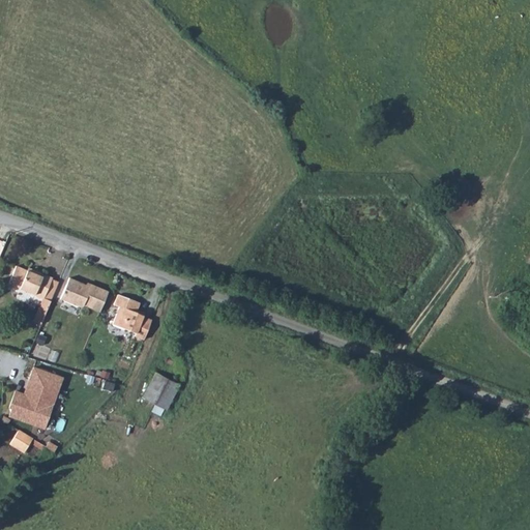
[(8,284),(43,298),(52,278),(34,271),(33,274),(16,266),(8,284)]
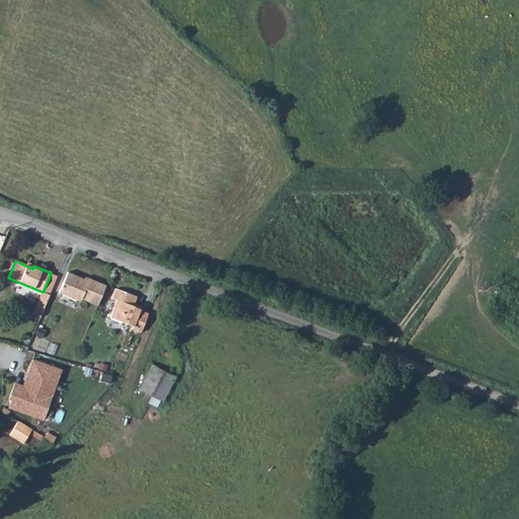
[(81,299),(97,306),(105,286),(89,279),(88,281),(68,273),(59,293),(77,301),(81,299)]
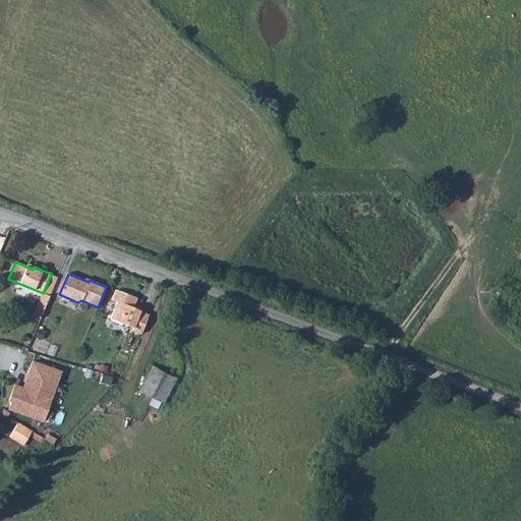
[(132,331),(141,335),(149,315),(140,311),(140,310),(133,307),(136,298),(115,290),(112,300),(117,302),(110,320),(133,328),(132,331)]
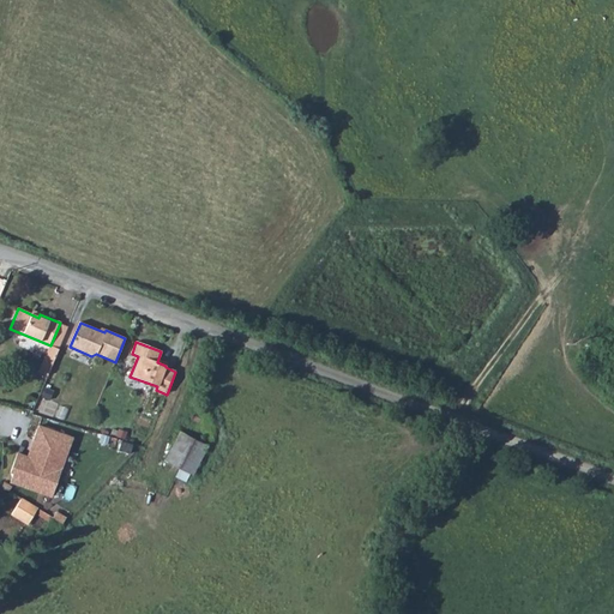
[(47,355),(38,373),(47,377),(55,359),(47,355)]
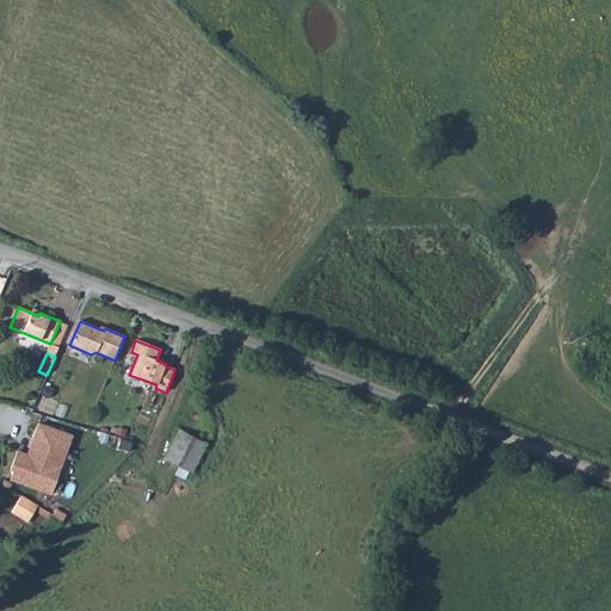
[(72,436),(38,424),(32,439),(37,440),(34,448),(37,449),(34,457),(17,451),(11,470),(13,471),(10,480),(50,494),(72,436)]
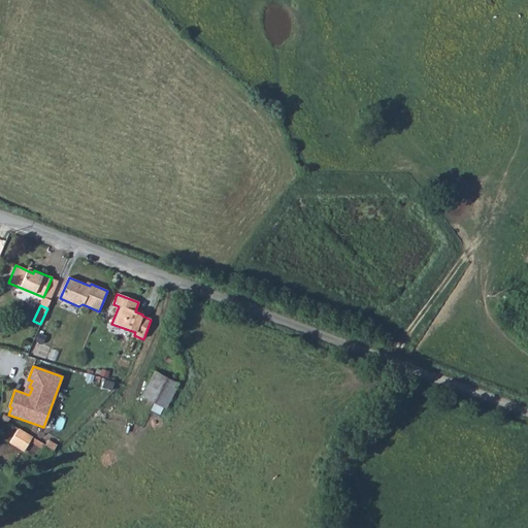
[(177,385),(178,384),(155,371),(141,397),(154,403),(162,408),(165,409),(177,385)]
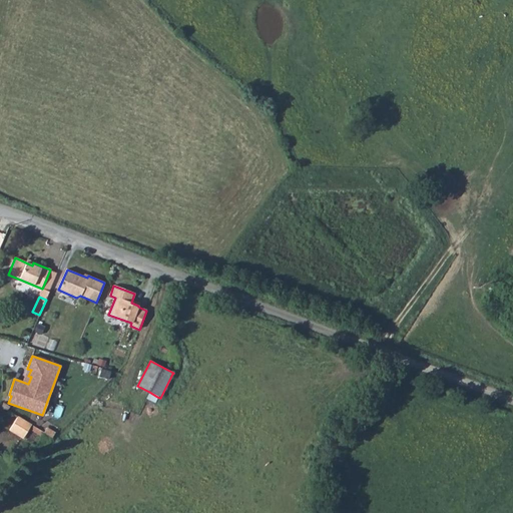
[(110,372),(100,370),(98,377),(108,380),(110,372)]
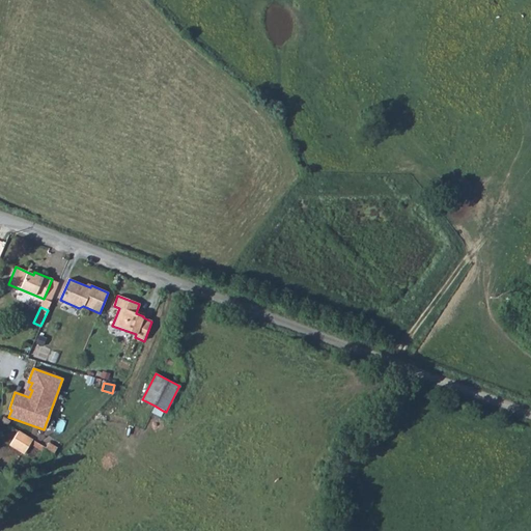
[(188,392),(178,387),(166,412),(176,417),(188,392)]
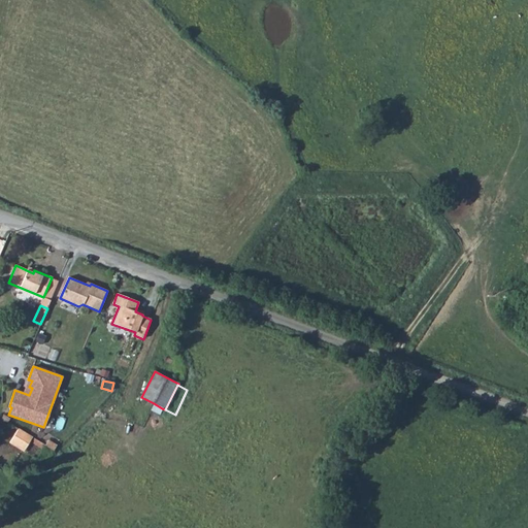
[(162,408),(154,403),(151,410),(160,415),(162,408)]
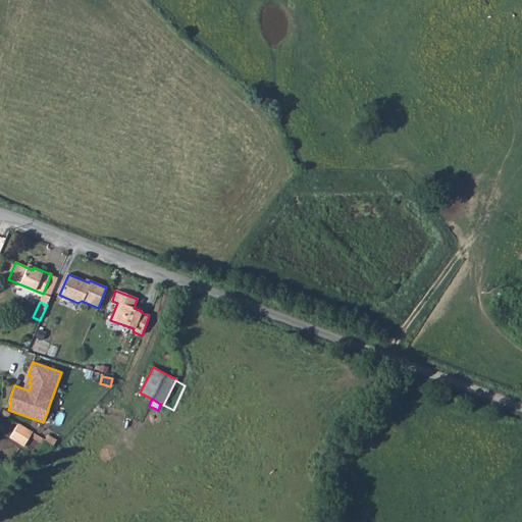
[(18,424),(9,437),(23,446),(32,432),(18,424)]
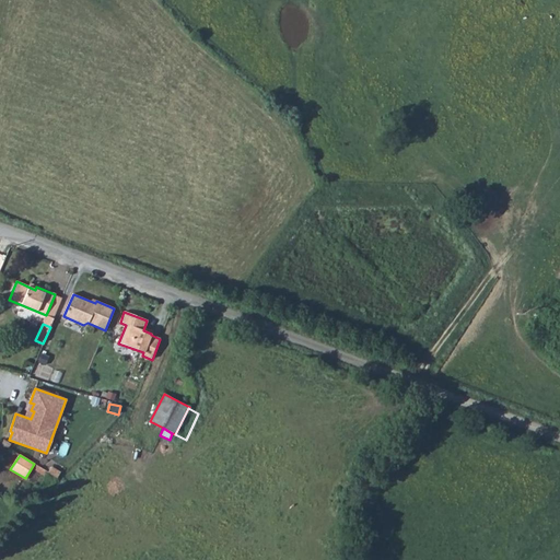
[(41,483),(49,470),(36,463),(28,476),(41,483)]
